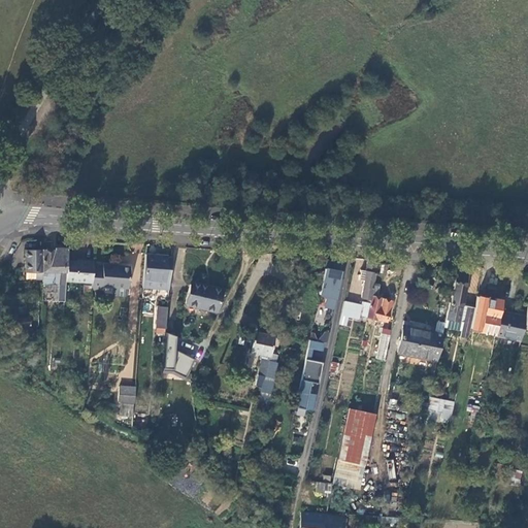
[(57,302),(63,302),(65,283),(67,262),(67,250),(54,250),(54,252),(42,252),(41,282),(41,287),(58,287),(57,302)]
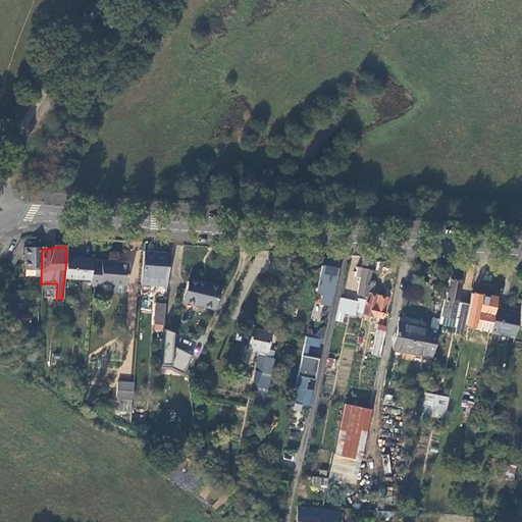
[(23,278),(41,278),(42,249),(24,249),(23,278)]
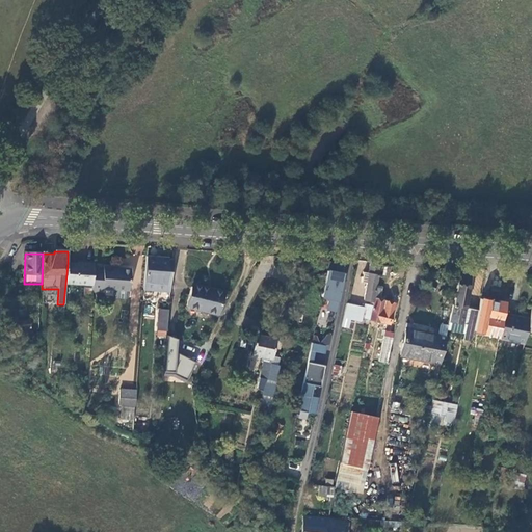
[(167,258),(145,257),(143,290),(166,291),(167,258)]
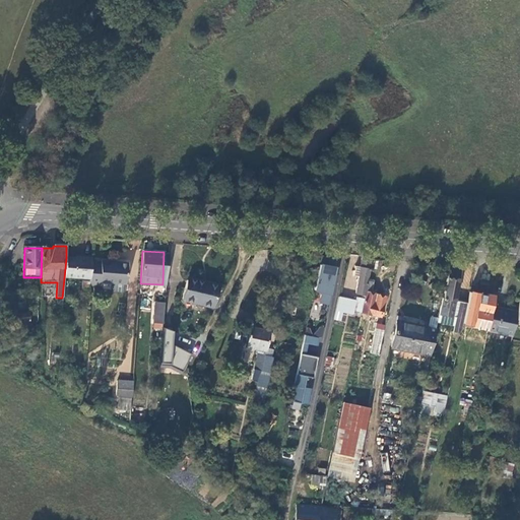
[(330,256),(321,254),(314,289),(322,290),(320,302),(329,304),(335,267),(328,265),(330,256)]
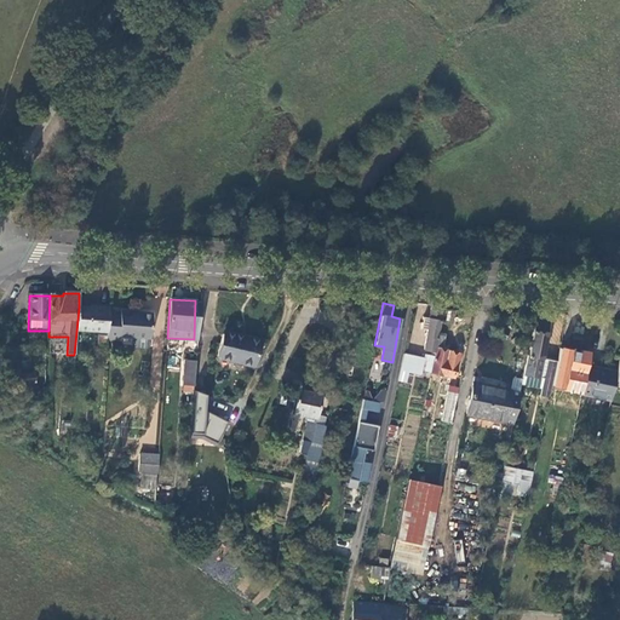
[(443,305),(432,305),(430,317),(424,316),(422,329),(426,331),(424,348),(431,350),(430,355),(424,355),(424,359),(422,369),(430,372),(437,334),(443,305)]
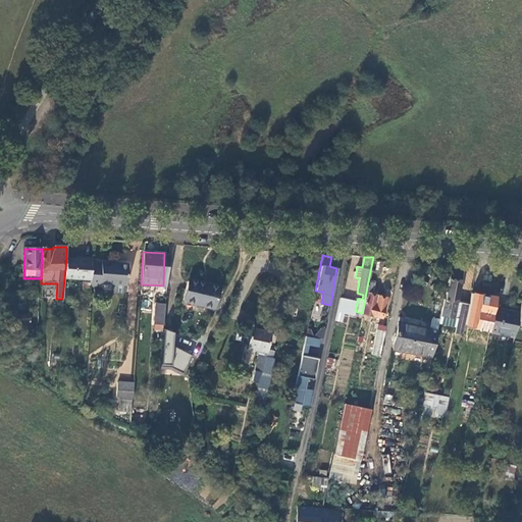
[(92,260),(83,259),(83,260),(66,259),(64,279),(90,281),(92,262),(92,260)]
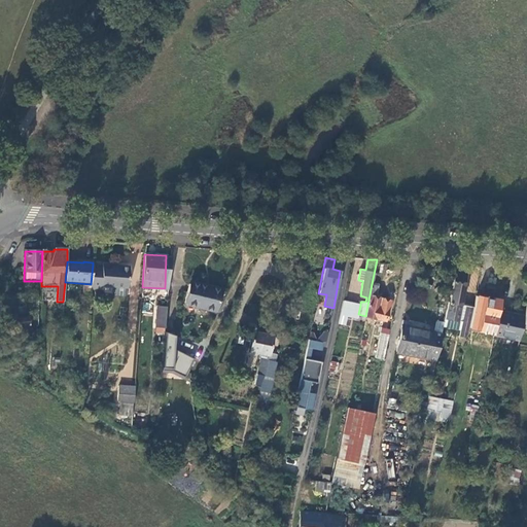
[(91,284),(91,287),(100,287),(101,283),(127,284),(129,266),(101,264),(101,266),(93,265),(91,284)]
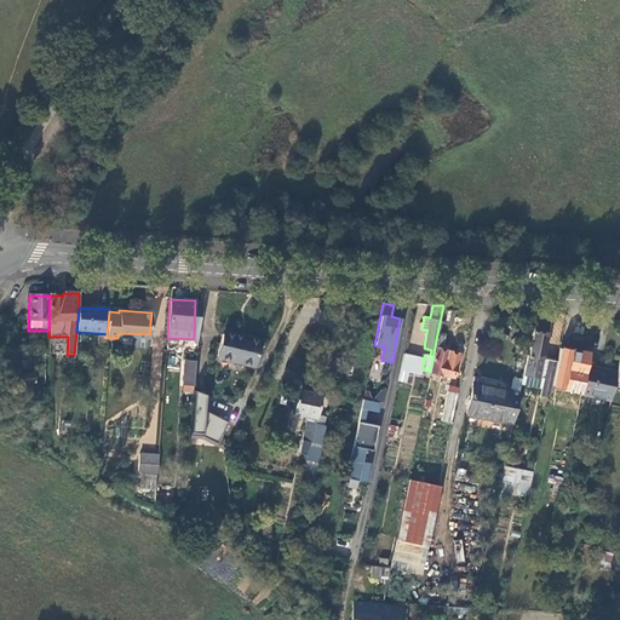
[(529,356),(527,356),(521,384),(550,390),(556,363),(539,360),(547,323),(540,321),(540,317),(538,317),(529,356)]
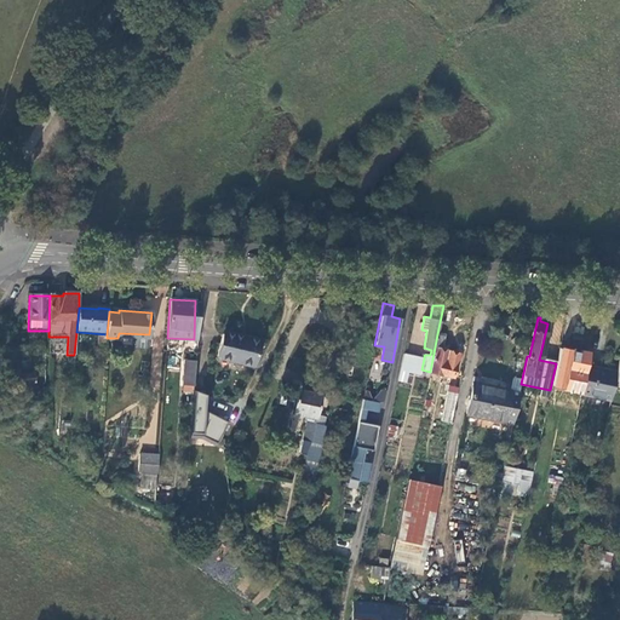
[(596,319),(581,319),(580,326),(593,329),(596,319)]
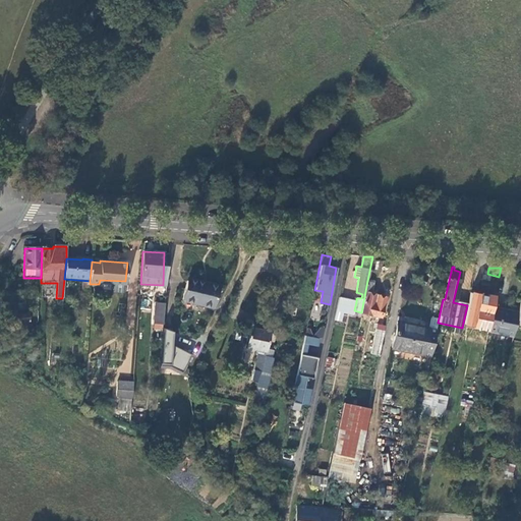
[(499,277),(487,274),(479,272),(475,289),(496,294),(499,277)]
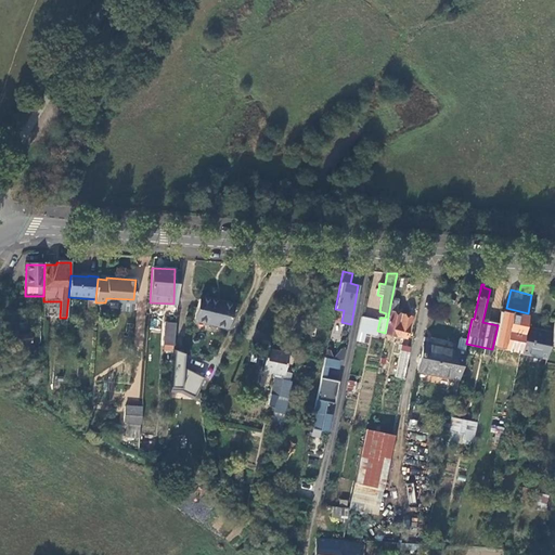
[(201,296),(195,321),(227,327),(232,304),(201,296)]
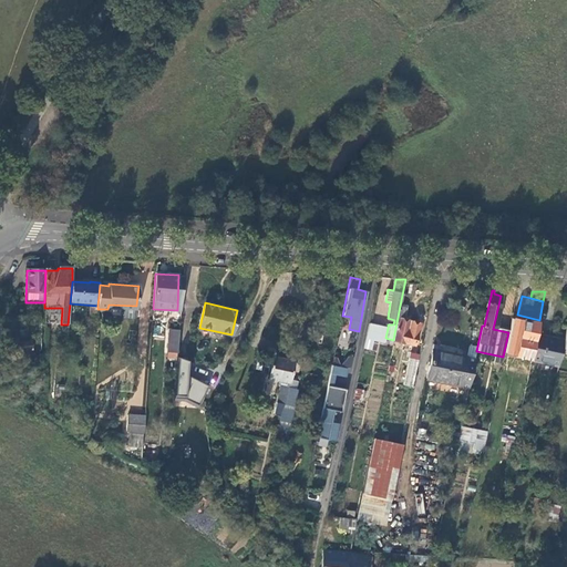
[(406,308),(400,306),(393,340),(415,344),(420,321),(404,318),(406,308)]
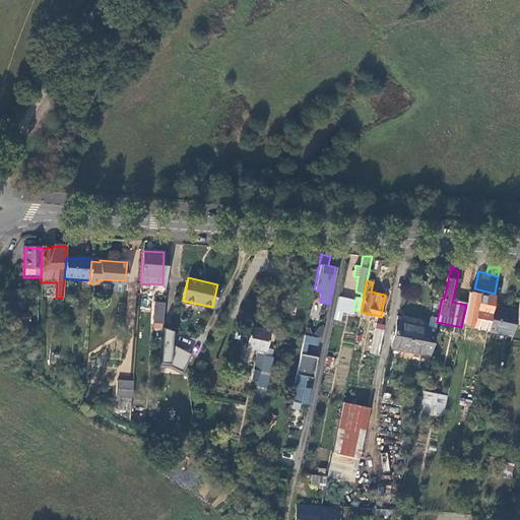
[(355,301),(337,298),(333,317),(341,319),(342,313),(352,315),(353,310),(355,301)]
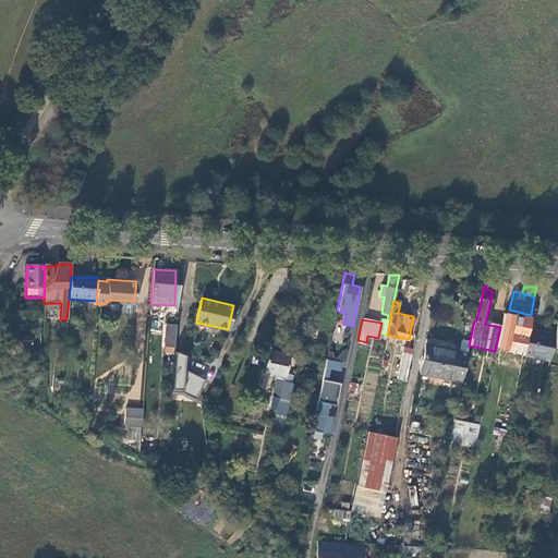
[(165,344),(176,346),(177,325),(167,324),(165,344)]
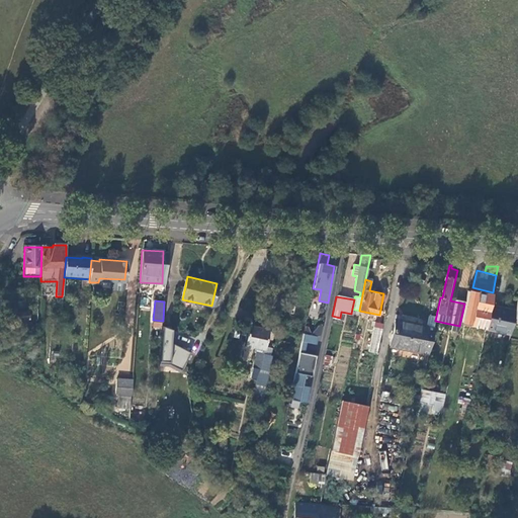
[(473,321),(486,324),(490,307),(490,304),(478,300),(473,321)]
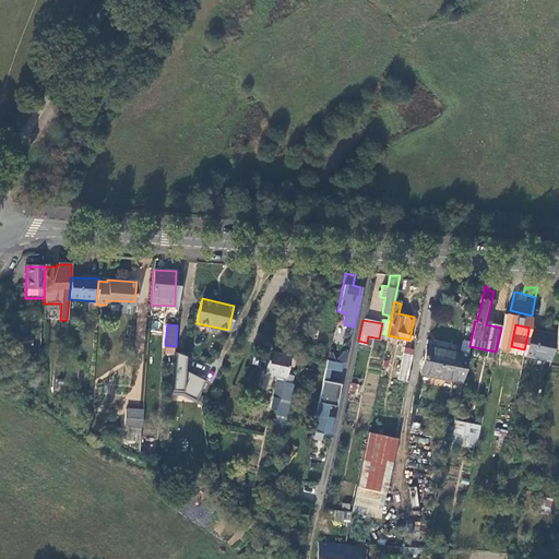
[(550,361),(554,347),(557,332),(546,330),(545,334),(528,331),(524,349),(523,356),(550,361)]
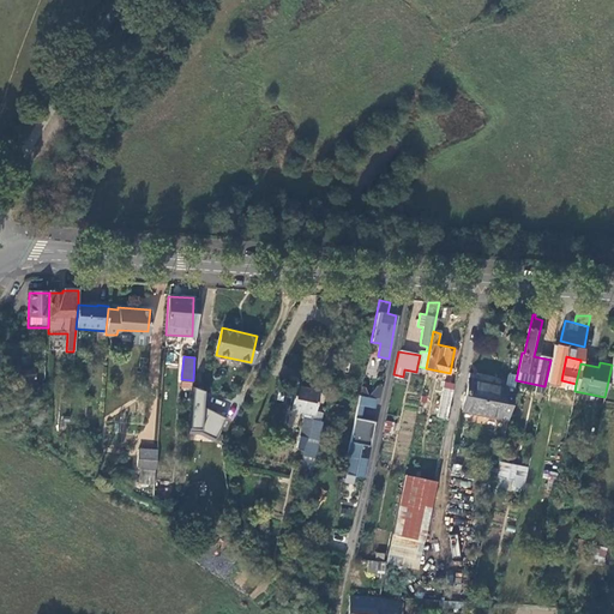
[(479,413),(485,380),(470,377),(462,409),(479,413)]
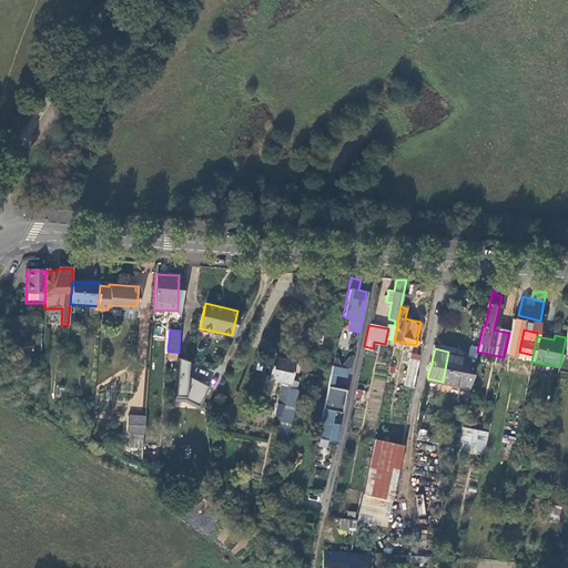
[(476,357),(448,352),(443,382),(468,387),(476,357)]
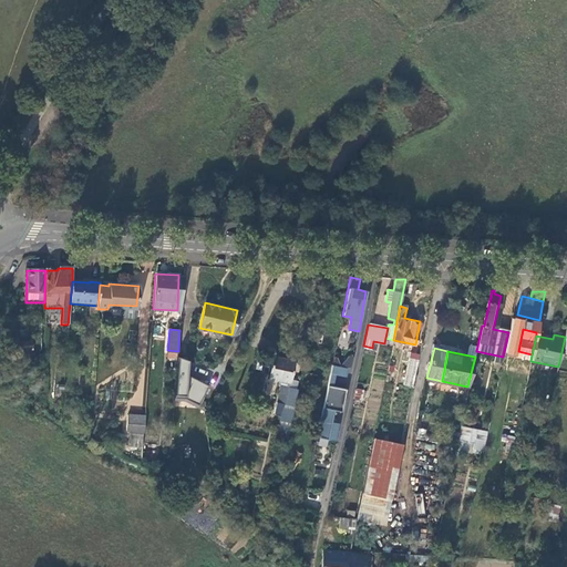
[(347,354),(342,366),(350,369),(354,358),(347,354)]
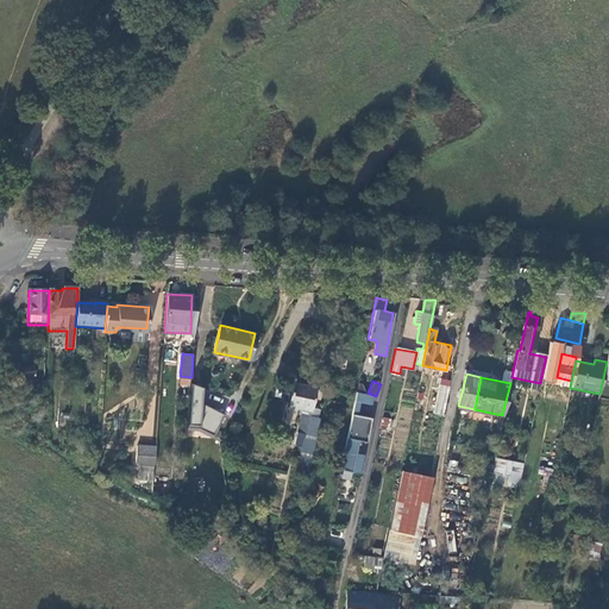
[(225,415),(201,403),(202,388),(193,384),(189,427),(199,428),(214,435),(225,415)]
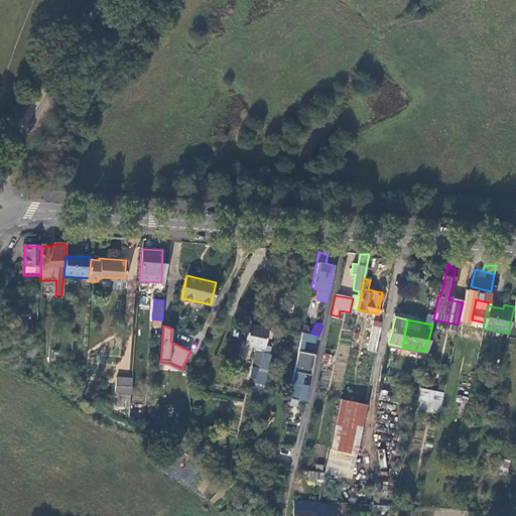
[(244,345),(263,350),(267,330),(248,326),(244,345)]
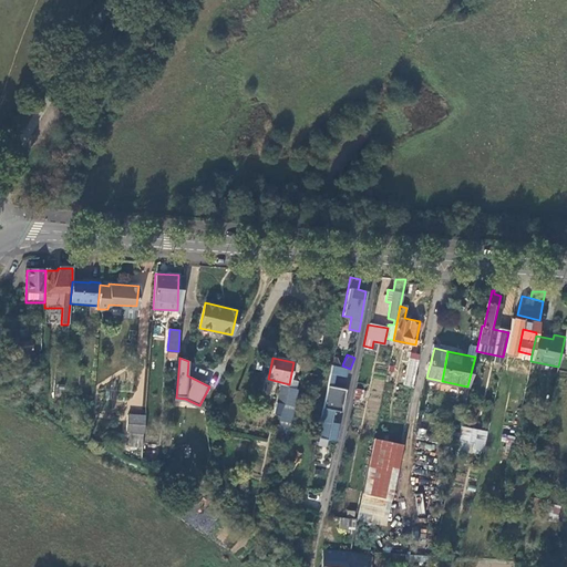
[(412,388),(418,360),(410,358),(404,387),(412,388)]
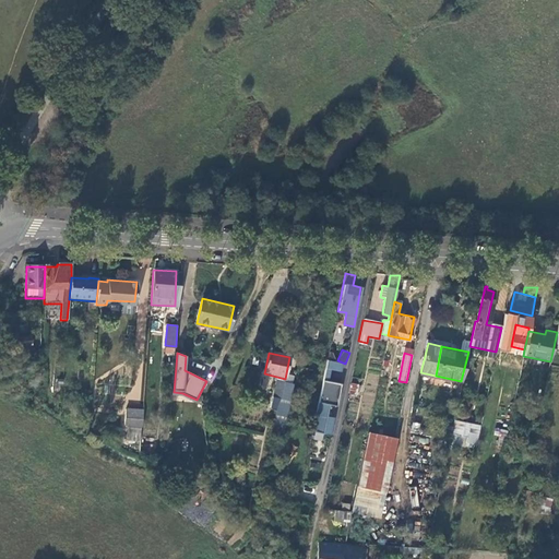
[(343,363),(328,359),(326,367),(331,368),(331,369),(342,371),(343,363)]
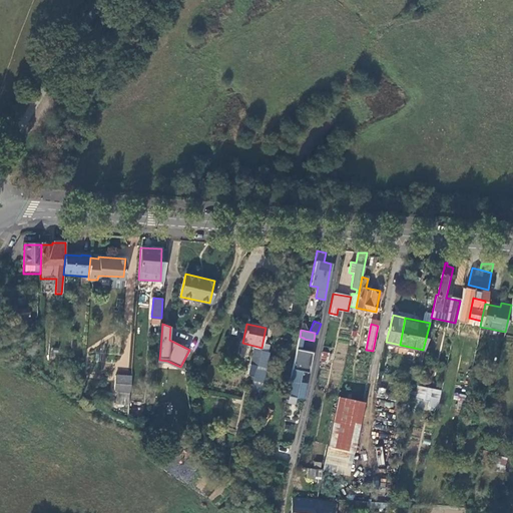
[(300,337),(288,395),(304,398),(307,384),(302,383),(303,382),(301,381),(303,371),(310,372),(314,352),(302,349),(304,339),(304,338),(300,337)]
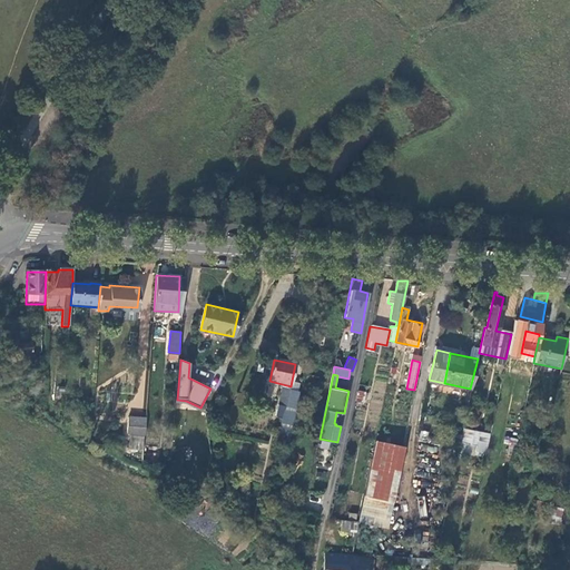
[(363,401),(365,391),(357,390),(355,400),(363,401)]
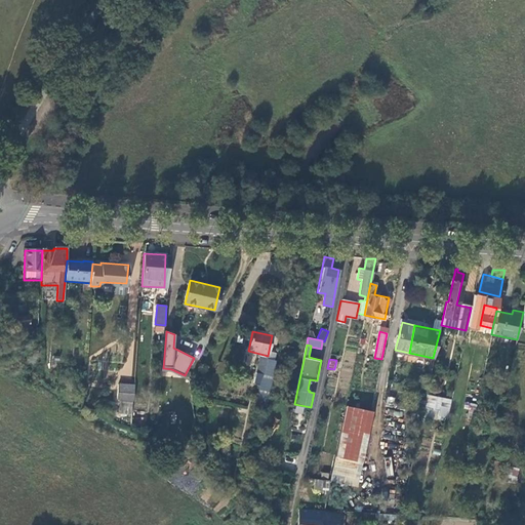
[(255,401),(268,404),(277,362),(268,360),(265,375),(256,373),(254,384),(259,386),(255,401)]
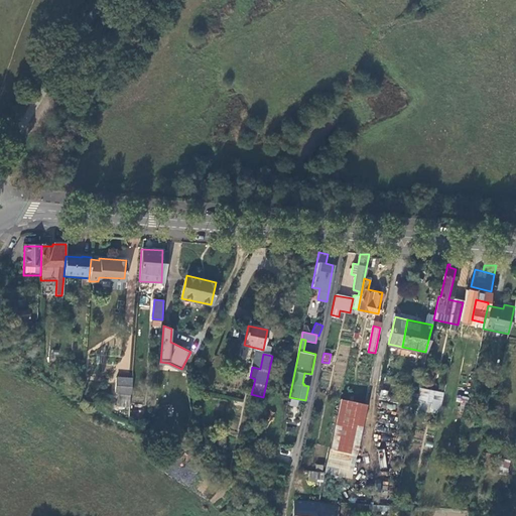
[(128,394),(130,394),(131,379),(116,378),(115,393),(117,393),(128,394)]
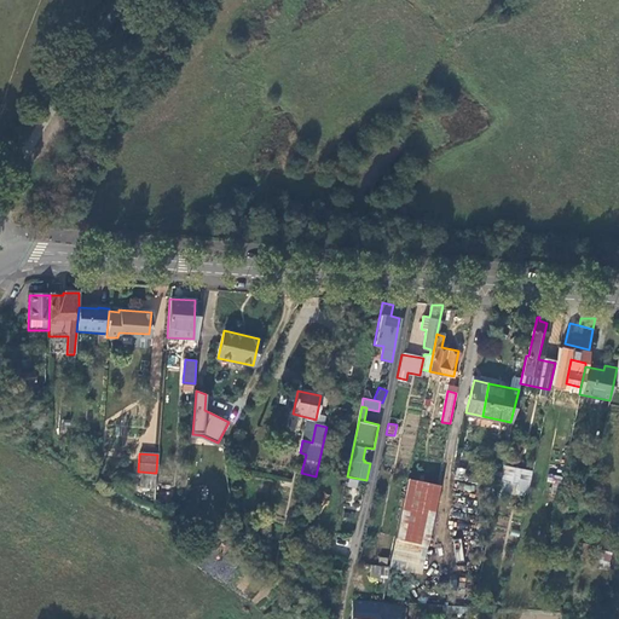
[(516,490),(525,492),(530,472),(504,467),(499,489),(512,490),(513,485),(518,485),(516,490)]
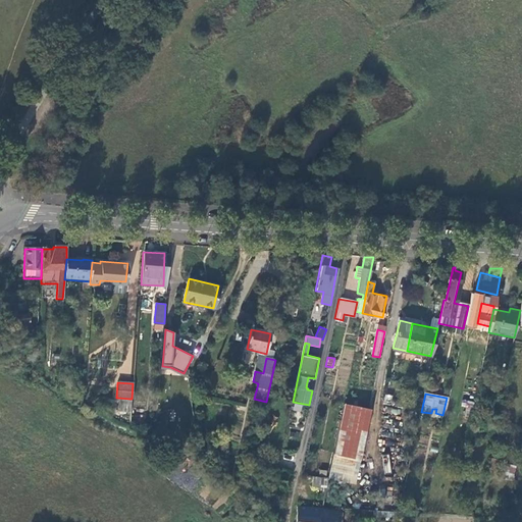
[(128,411),(129,399),(118,398),(118,410),(128,411)]
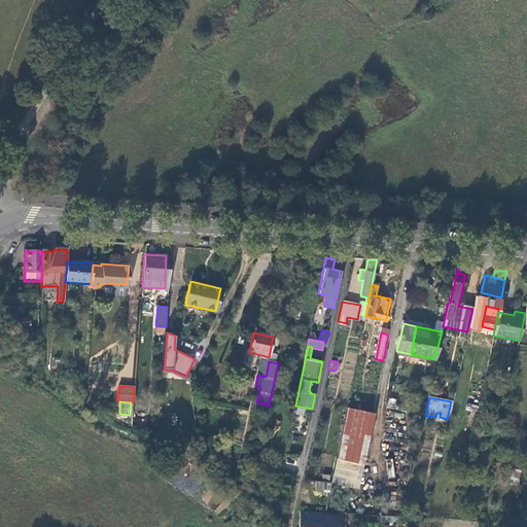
[(477,417),(483,418),(486,407),(480,406),(477,417)]
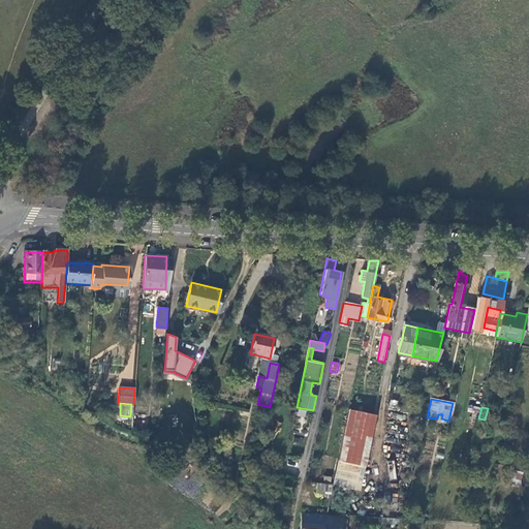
[(337,462),(363,467),(373,416),(347,411),(337,462)]
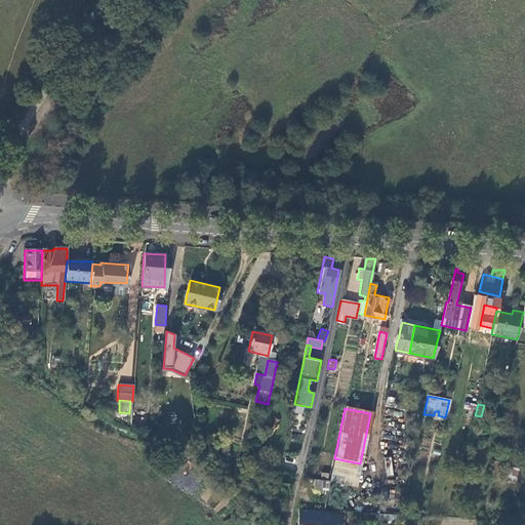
[(517,479),(519,470),(511,468),(509,478),(517,479)]
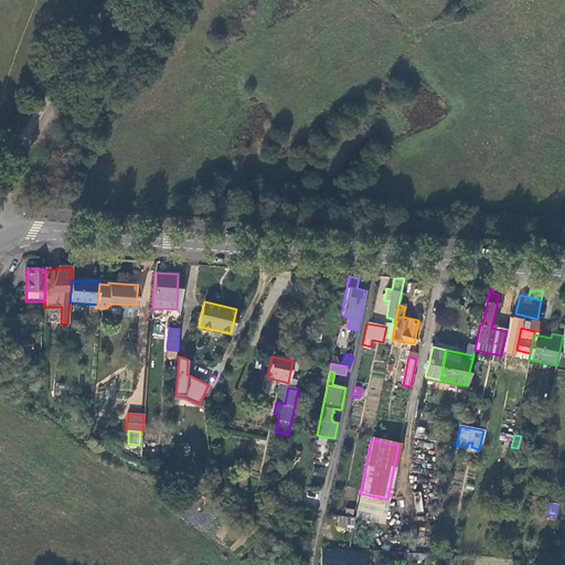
[(354,518),(339,514),(337,526),(353,529),(354,518)]
